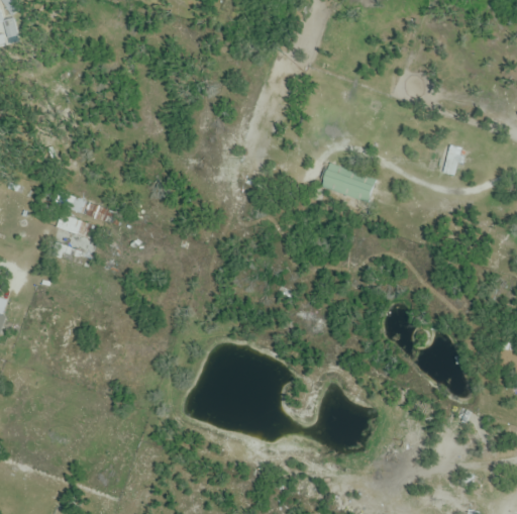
[(0,0),(0,18),(3,18),(8,36),(23,32),(15,0),(0,0)]
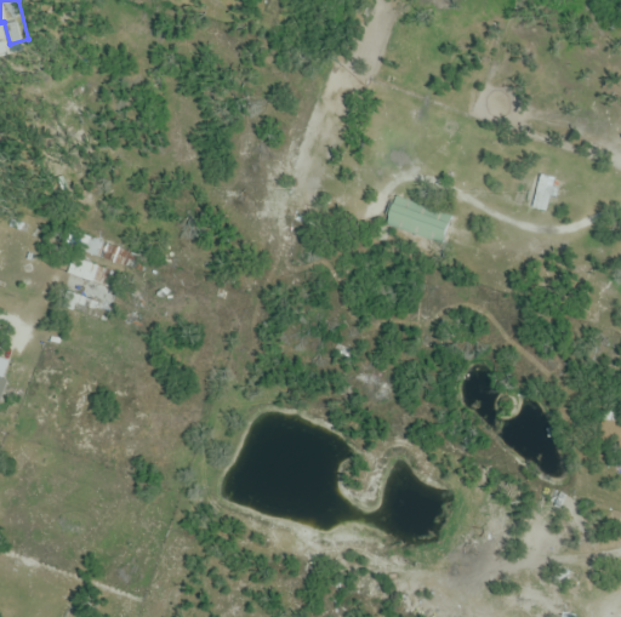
[(550,210),(553,186),(554,175),(537,172),(533,207),(550,210)]
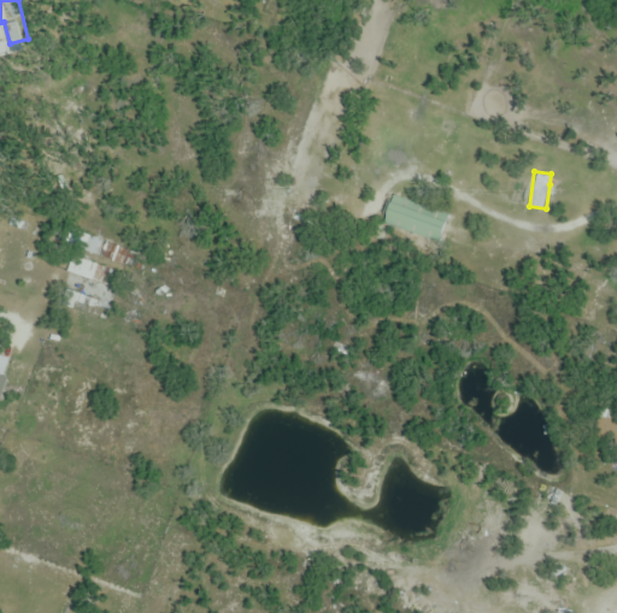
[(389,194),(381,223),(439,240),(447,211),(389,194)]
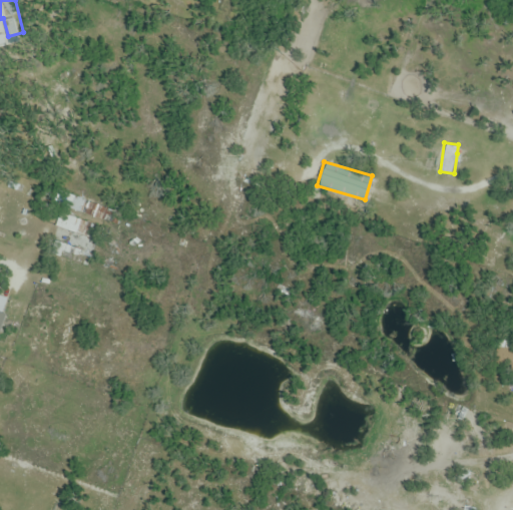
[(89,223),(62,210),(48,238),(76,251),(89,223)]
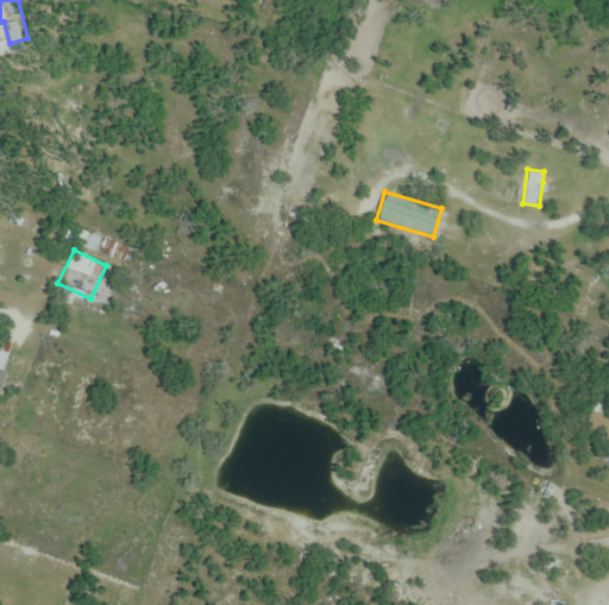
[(589,433),(608,433),(608,409),(589,409),(589,433)]
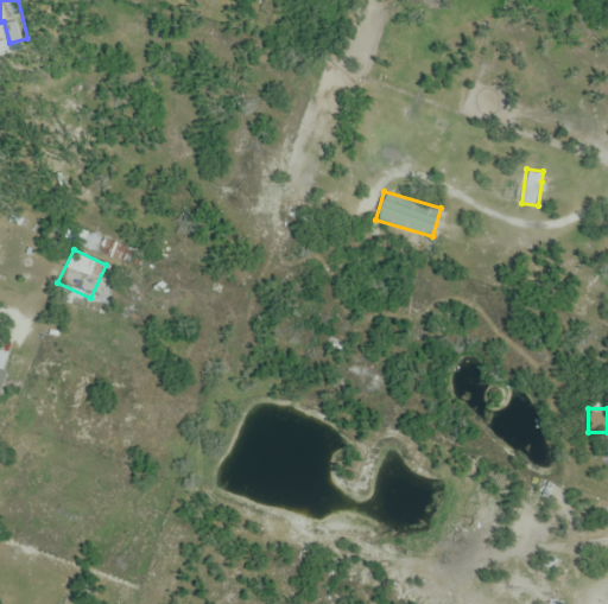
All buildings are outlined.
